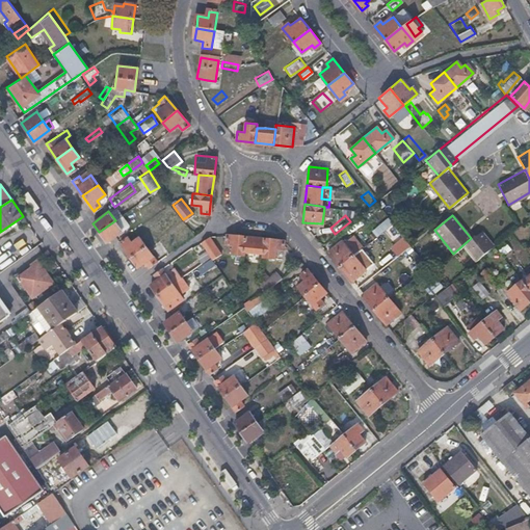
[(385,230),(387,234),(395,230),(388,217),(370,228),(374,235),(385,230)]
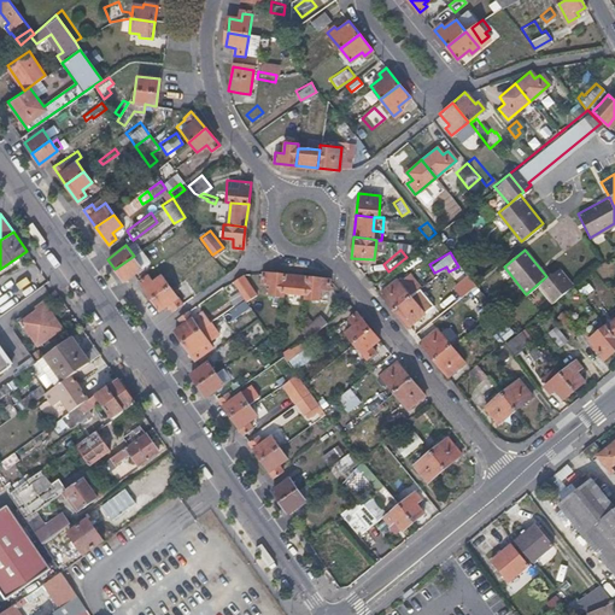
[(141,267),(134,256),(115,269),(123,280),(141,267)]
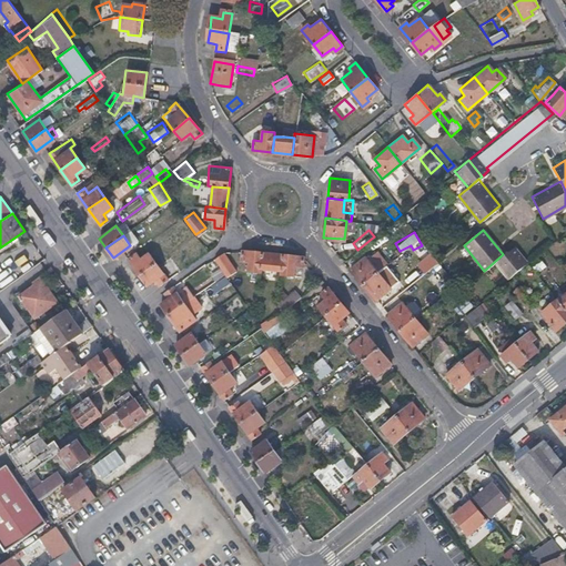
[(179,240),(171,245),(173,250),(182,244),(179,240)]
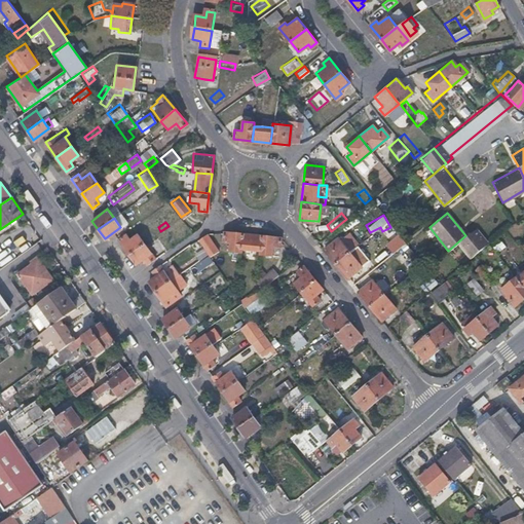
[(178,227),(172,231),(176,237),(189,228),(185,222),(178,227)]
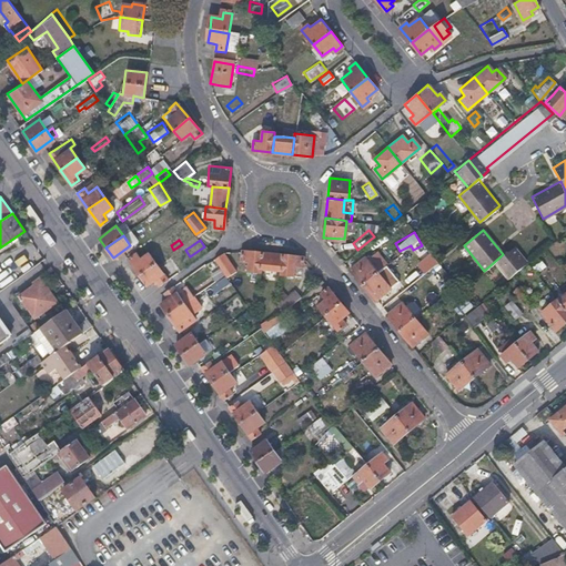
[(182,244),(173,250),(177,253),(184,248),(182,244)]
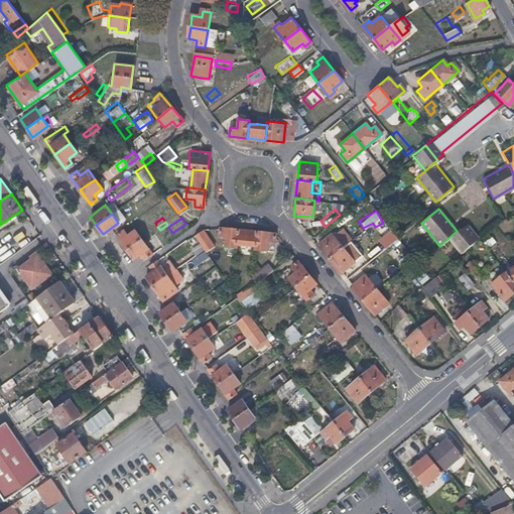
[(466,224),(457,231),(447,239),(454,246),(460,253),(478,238),(466,224)]
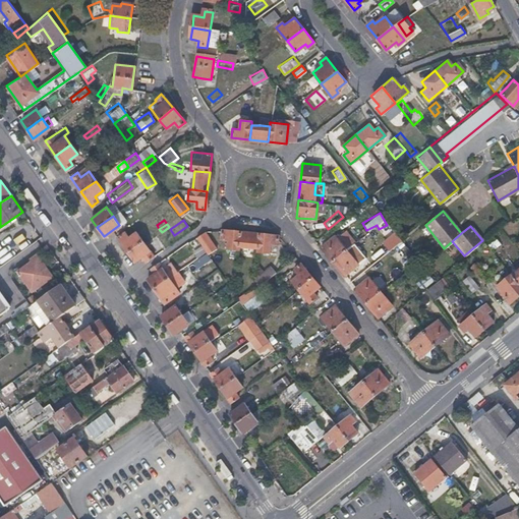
[(237,250),(237,247),(239,231),(221,229),(221,238),(227,239),(226,249),(237,250)]
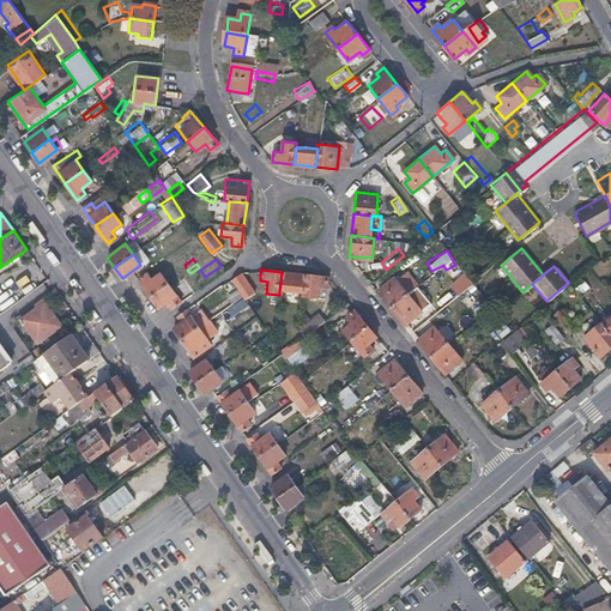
[(229,278),(243,297),(253,291),(239,271),(229,278)]
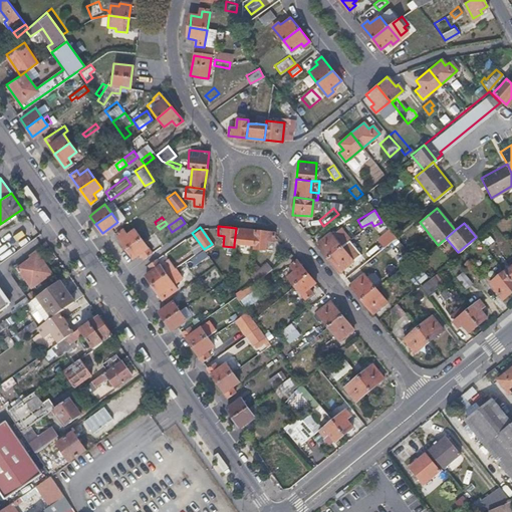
[(384,246),(396,237),(389,227),(375,237),(384,246)]
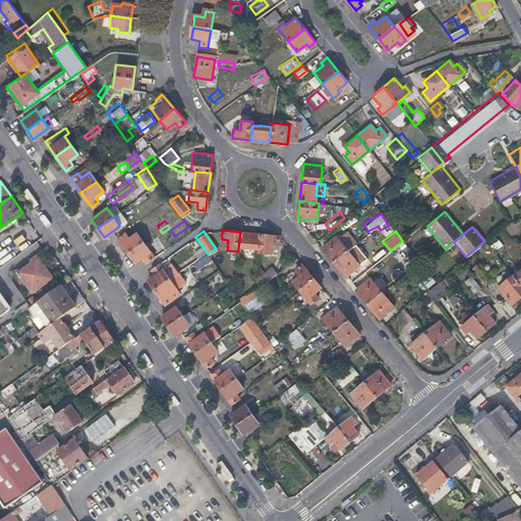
[(119,238),(129,252),(143,241),(136,232),(129,237),(126,233),(119,238)]
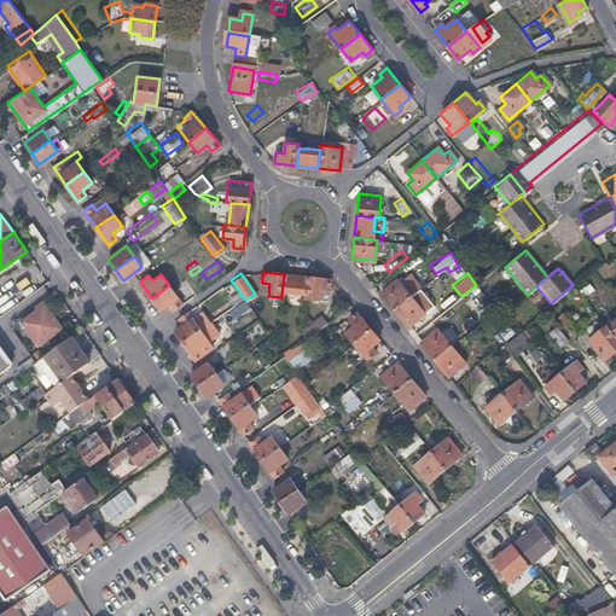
[(282,294),(306,296),(307,277),(284,274),(282,294)]
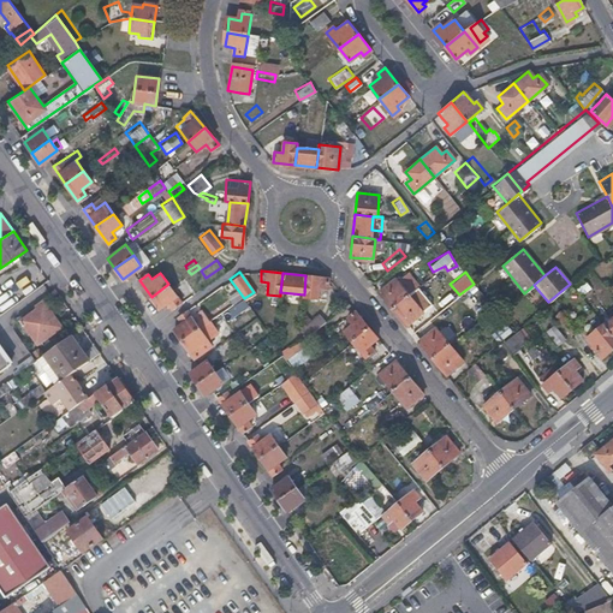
[(305,275),(304,295),(303,298),(325,301),(327,278),(305,275)]
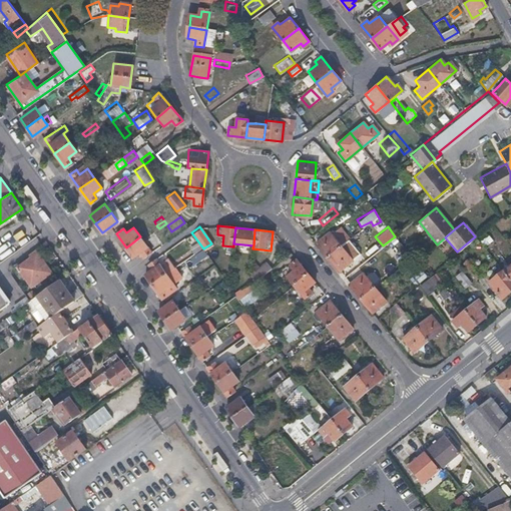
[(327,257),(341,245),(329,231),(316,242),(327,257)]
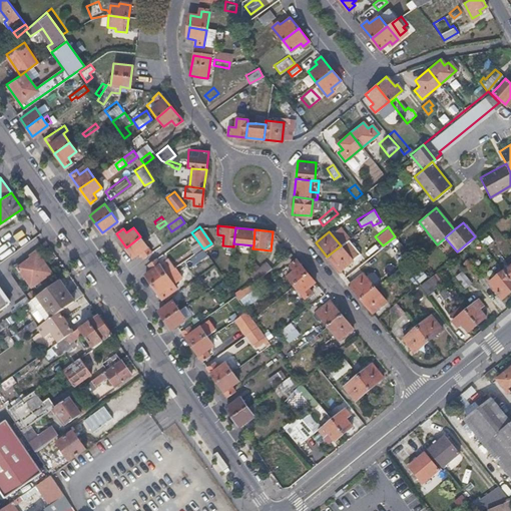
[(488,233),(479,238),(483,245),(492,240),(488,233)]
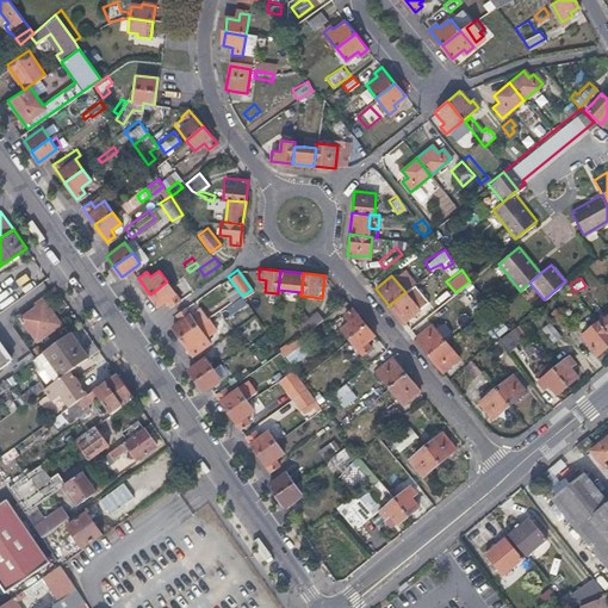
[(167,281),(150,295),(157,305),(166,299),(171,305),(179,298),(167,281)]
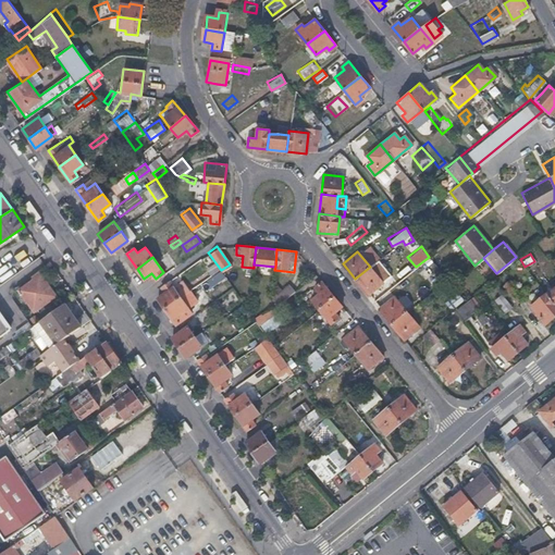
[(198,279),(200,283),(217,271),(210,260),(202,266),(206,270),(200,273),(202,275),(198,279)]
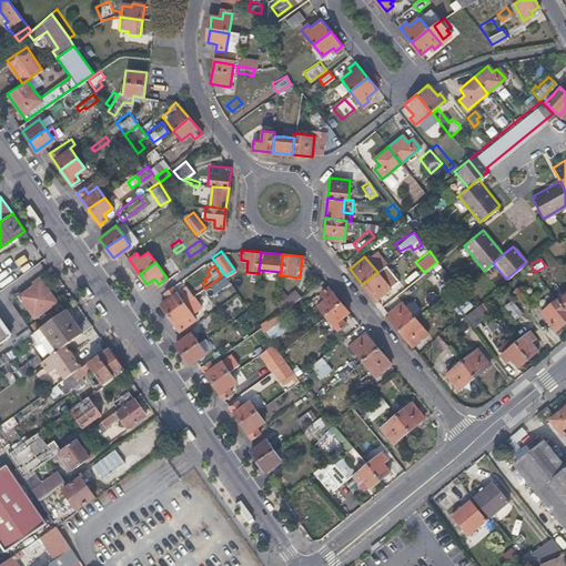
[(390,287),(377,272),(362,284),(374,300),(390,287)]
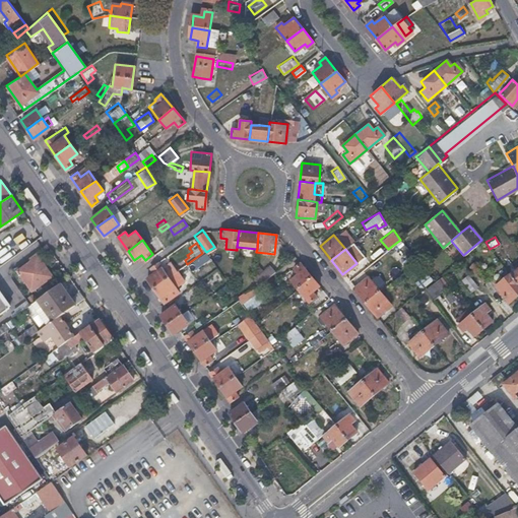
[(396,258),(405,268),(412,261),(403,252),(396,258)]
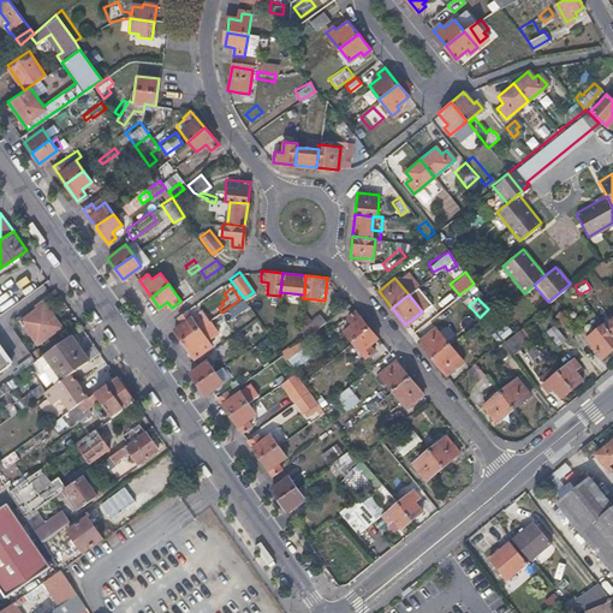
[(23,319),(31,331),(40,343),(64,325),(48,302),(23,319)]
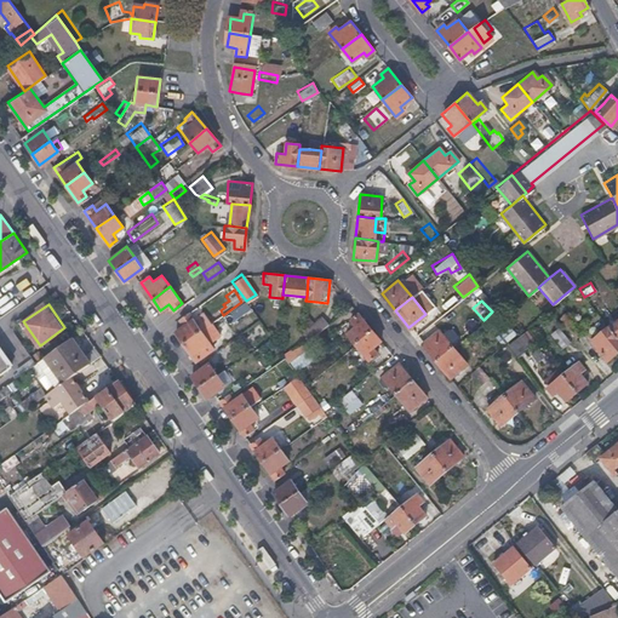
[(183,343),(200,331),(188,313),(179,319),(183,325),(175,331),(183,343)]
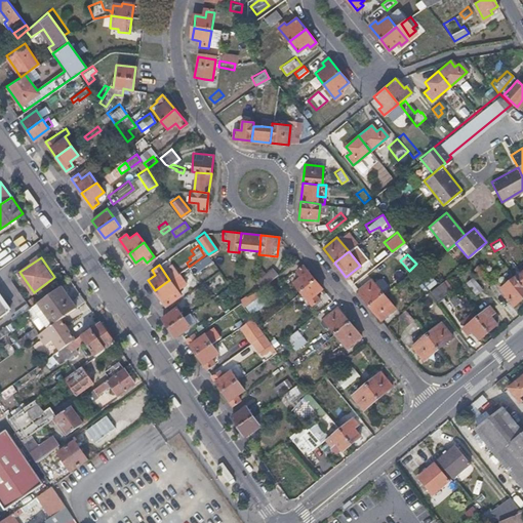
[(292,282),(299,291),(314,279),(303,265),(295,271),(299,275),(292,282)]
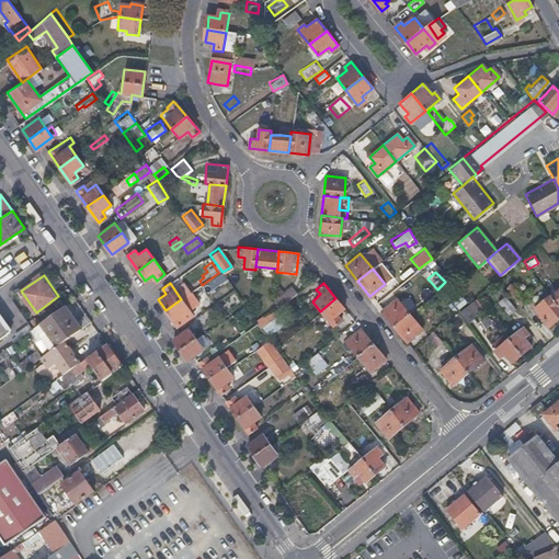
[(285,303),(295,289),(287,284),(278,298),(285,303)]
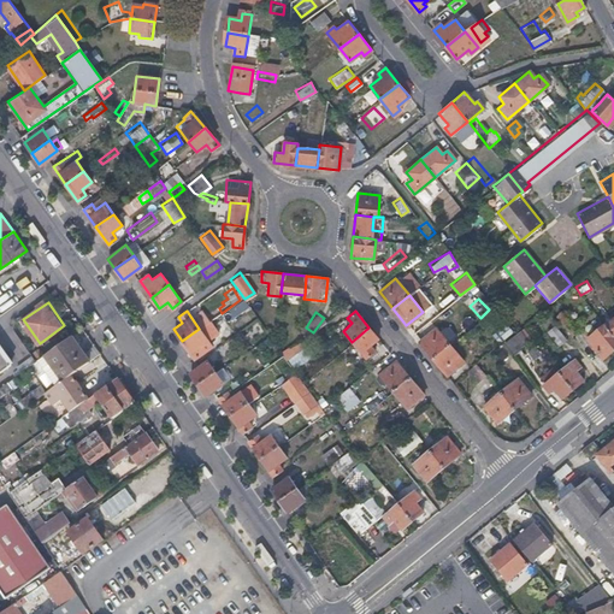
[(232,352),(236,356),(267,334),(258,320),(243,330),(248,337),(237,346),(238,348),(232,352)]
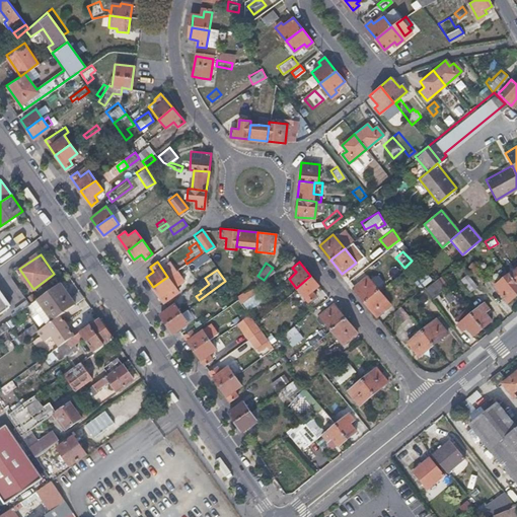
[(415,281),(420,288),(431,279),(425,273),(415,281)]
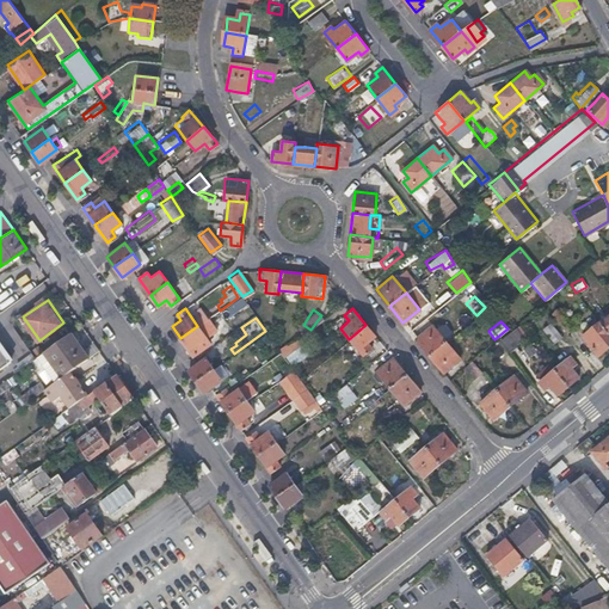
[(553,342),(561,336),(549,321),(541,327),(553,342)]
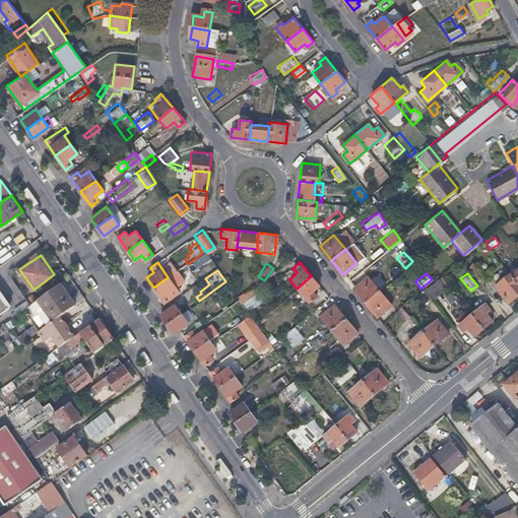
[(517,294),(517,280),(514,276),(513,274),(498,286),(510,301),(517,294)]
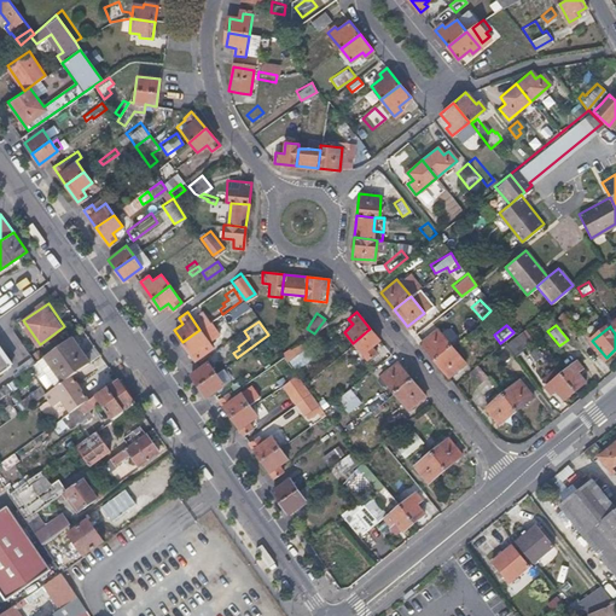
[(434,359),(451,346),(436,327),(420,342),(434,359)]
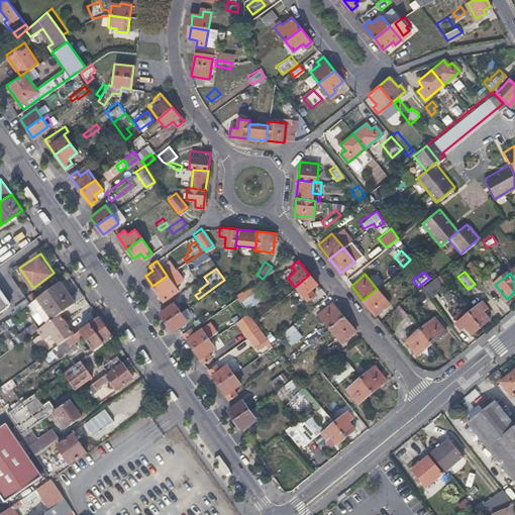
[(437,274),(420,287),(428,297),(435,292),(434,290),(444,283),(437,274)]
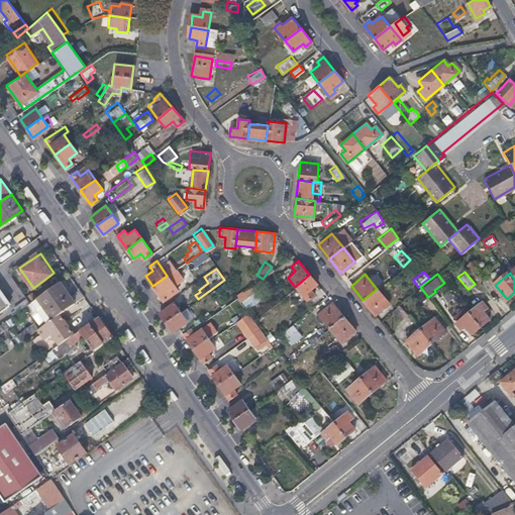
[(309,275),(295,287),(306,300),(314,294),(310,289),(316,284),(309,275)]
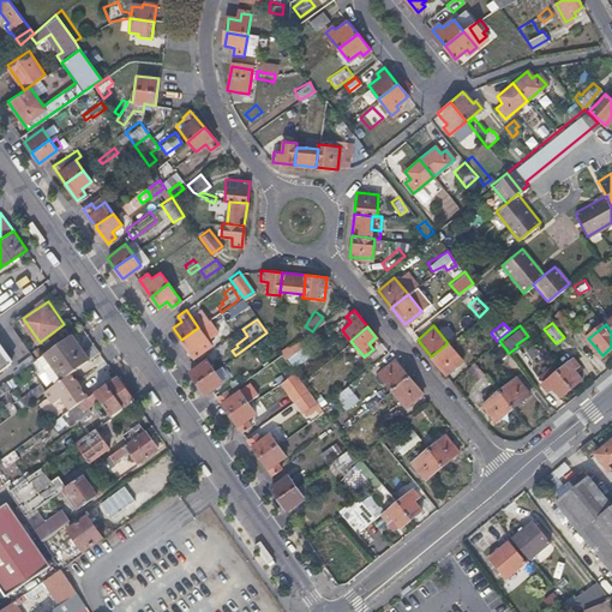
[(205,337),(198,328),(181,340),(183,342),(193,357),(203,351),(198,343),(205,337)]
